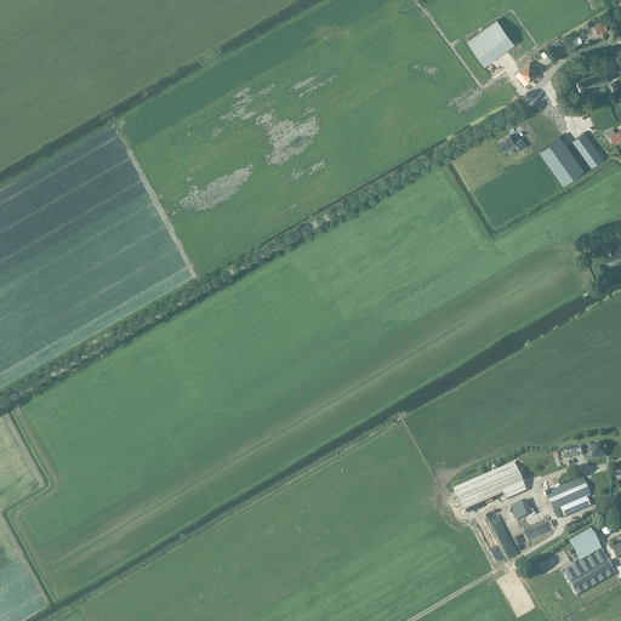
[(484,64),(514,43),(497,18),(467,39),(484,64)]
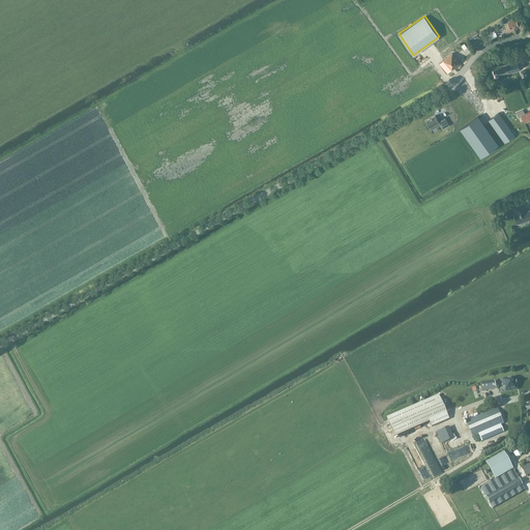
[(506,27),(502,28),(503,30),(506,29),(507,30),(518,26),(516,20),(507,22),(507,23),(505,24),(506,27)]
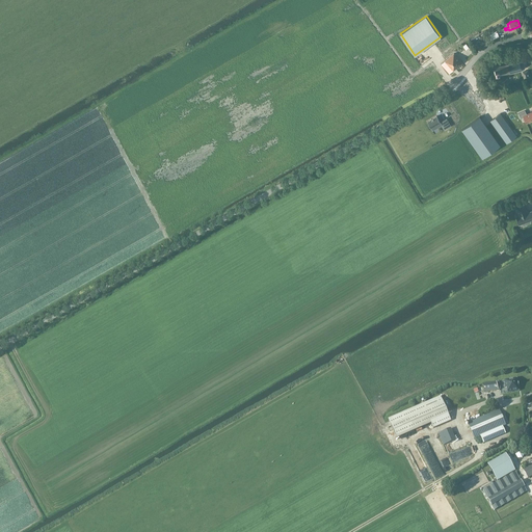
[(494,41),(499,38),(497,31),(493,32),(493,34),(488,36),(489,40),(487,41),(487,43),(494,41)]
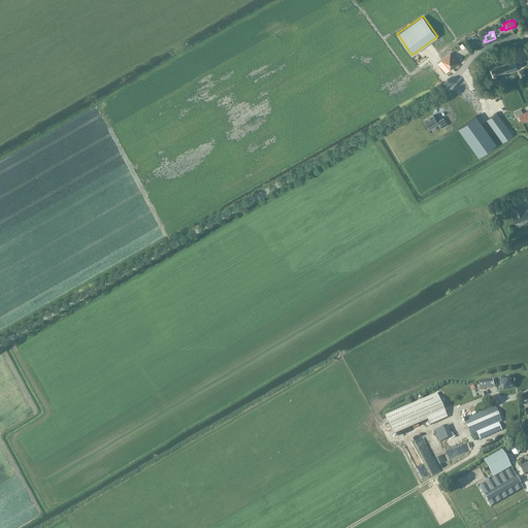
[(451,54),(437,64),(446,73),(449,70),(452,68),(453,68),(459,63),(451,54)]
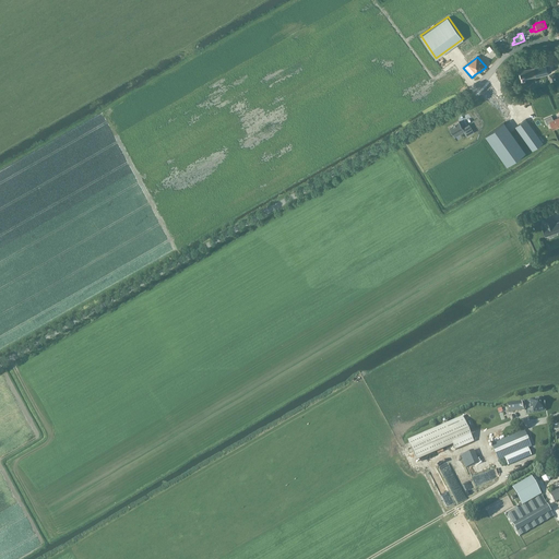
[(536,76),(548,73),(550,71),(551,69),(551,66),(548,63),(546,63),(535,67),(535,66),(519,70),(519,72),(516,73),(518,78),(520,76),(521,80),(531,78),(536,76)]
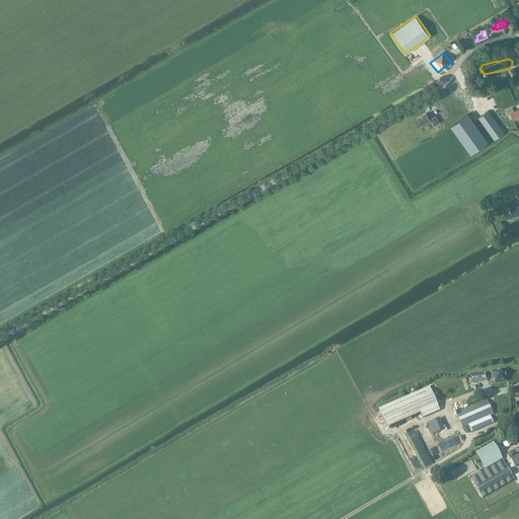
[(455,82),(450,87),(455,94),(457,92),(459,94),(462,92),(460,90),(461,90),(455,82)]
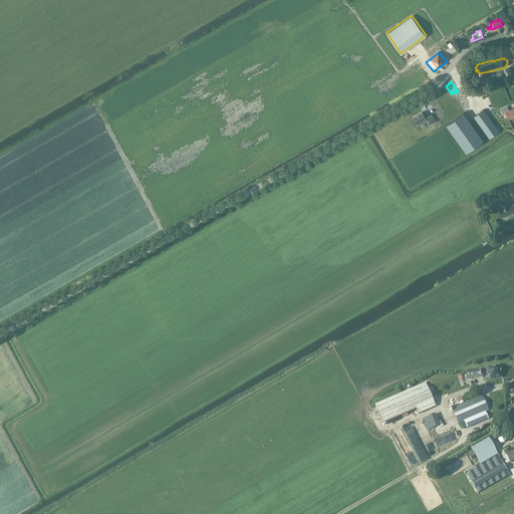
[(507,106),(501,109),(503,114),(506,113),(509,118),(513,116),(513,107),(509,110),(507,106)]
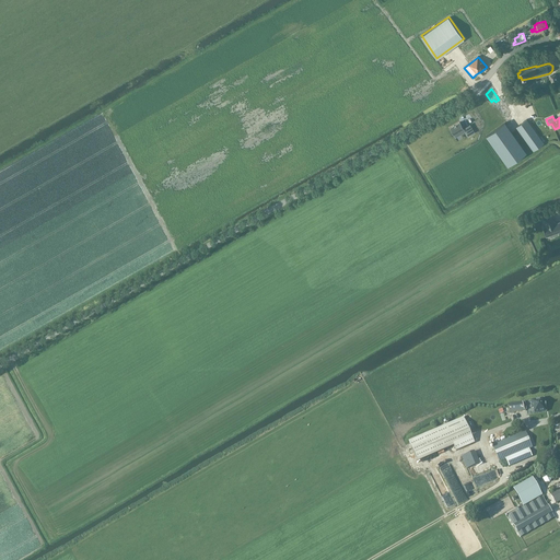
[(524,121),(515,127),(516,128),(533,151),(544,143),(545,141),(544,140),(543,141),(535,131),(526,119),(524,121)]
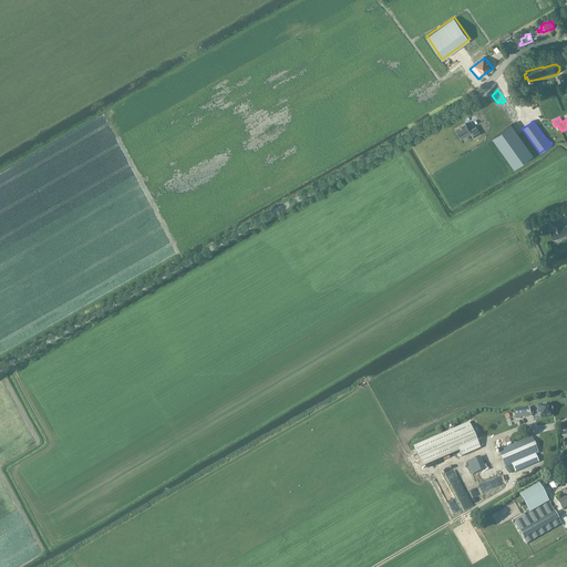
[(466,123),(456,130),(462,138),(474,131),(477,136),(482,134),(476,126),(471,130),(466,123)]
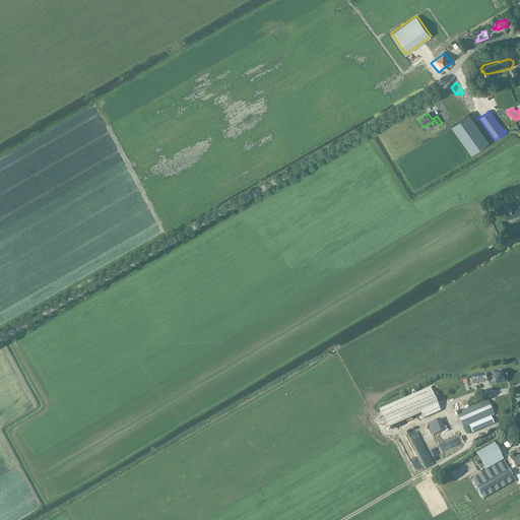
[(469,114),(451,126),(471,154),(489,142),(469,114)]
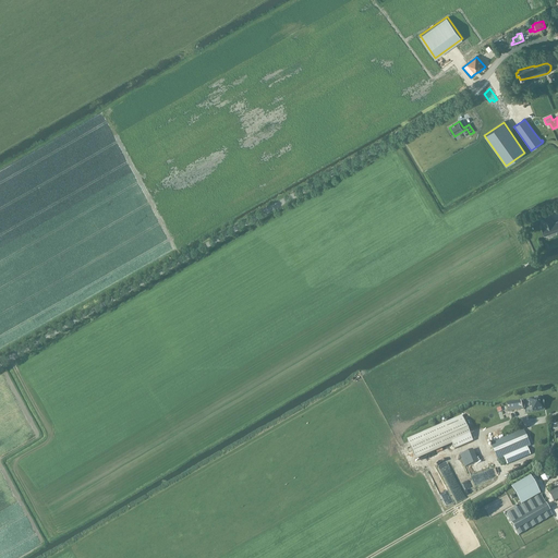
[(541,218),(544,227),(542,228),(545,235),(552,233),(552,234),(553,235),(556,234),(556,232),(556,231),(557,230),(557,221),(555,222),(553,221),(552,221),(549,215),(541,218)]
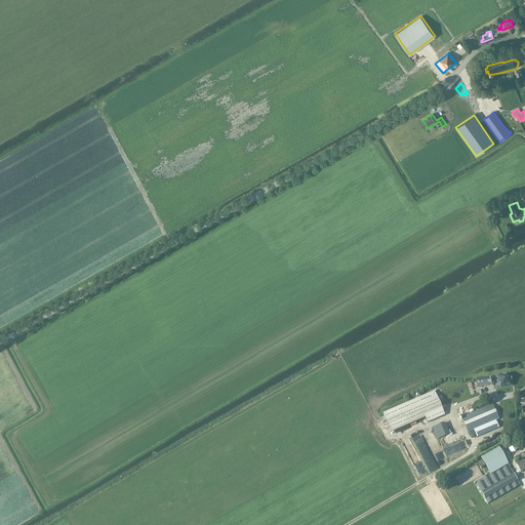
[(510,373),(497,375),(499,384),(500,388),(512,386),(511,374),(511,373),(510,373)]
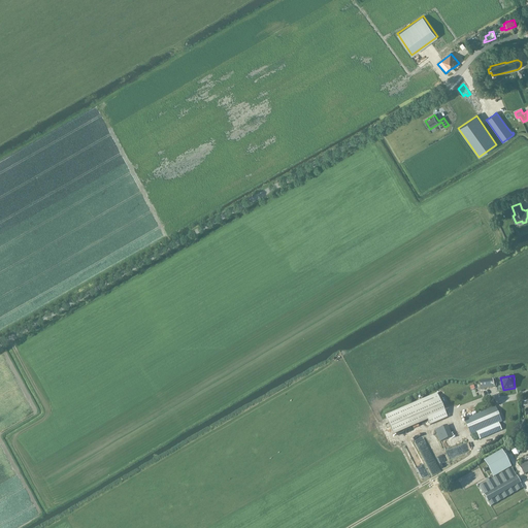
[(495,378),(479,382),(481,389),(497,387),(495,378)]
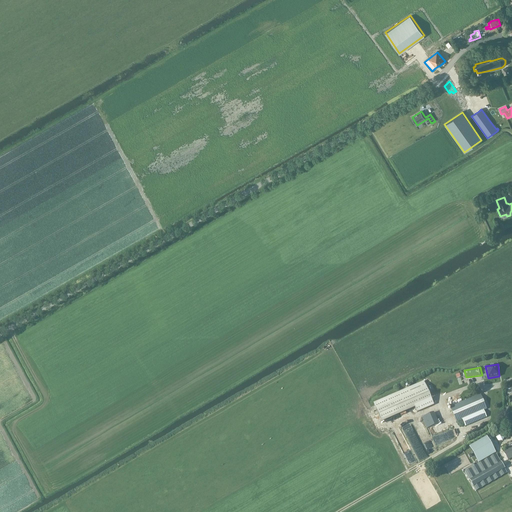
[(391,396),(373,404),(381,422),(398,414),(410,409),(414,407),(417,412),(434,405),(431,400),(423,382),(402,391),(391,396)]
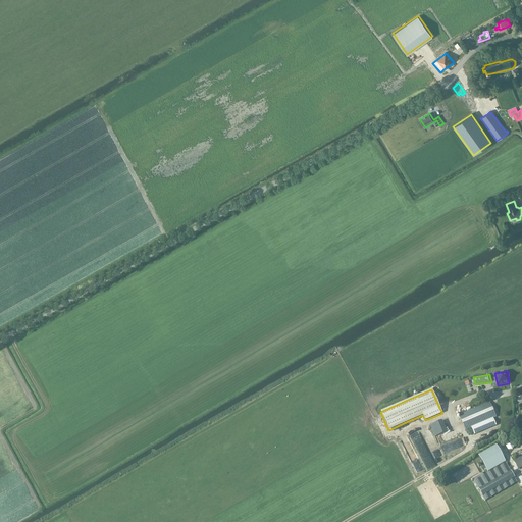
[(489,402),(473,409),(459,415),(465,430),(471,428),(474,435),(497,425),(493,418),(497,417),(489,402)]
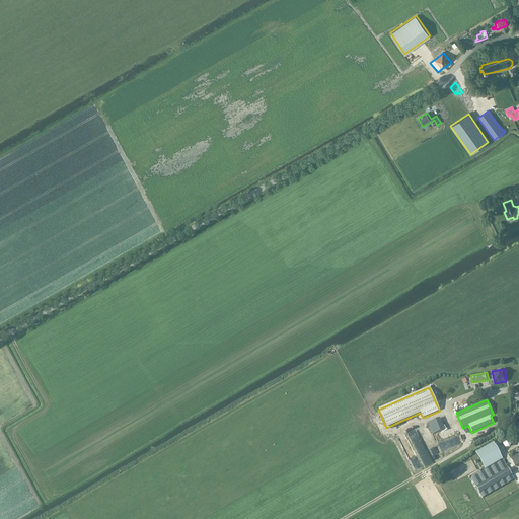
[(433,435),(445,430),(440,418),(428,424),(433,435)]
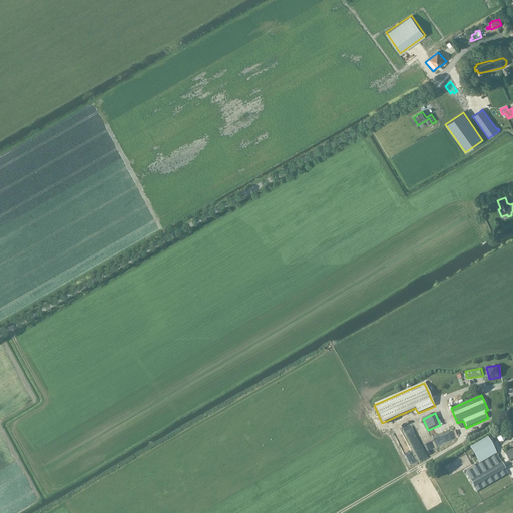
[(478,461),(465,469),(467,472),(466,473),(477,492),(508,474),(506,470),(502,463),(497,455),(496,453),(493,448),(488,438),(471,448),(478,461)]
